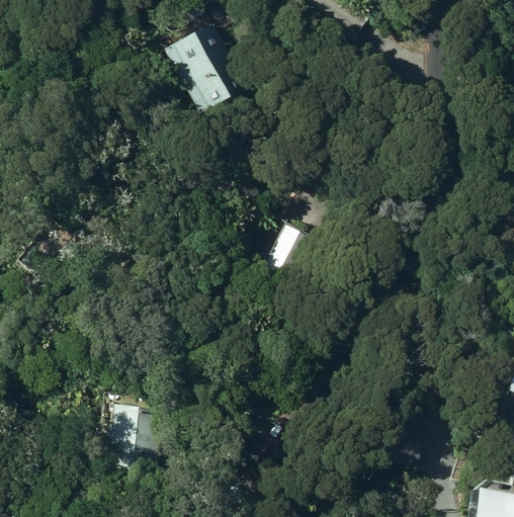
[(164,49),(201,112),(247,86),(209,22),(164,49)]
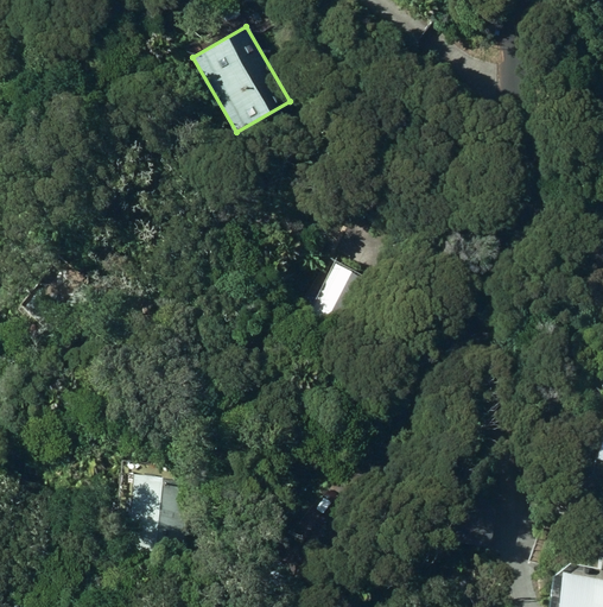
[(335,263),(305,320),(335,335),(365,277),(335,263)]
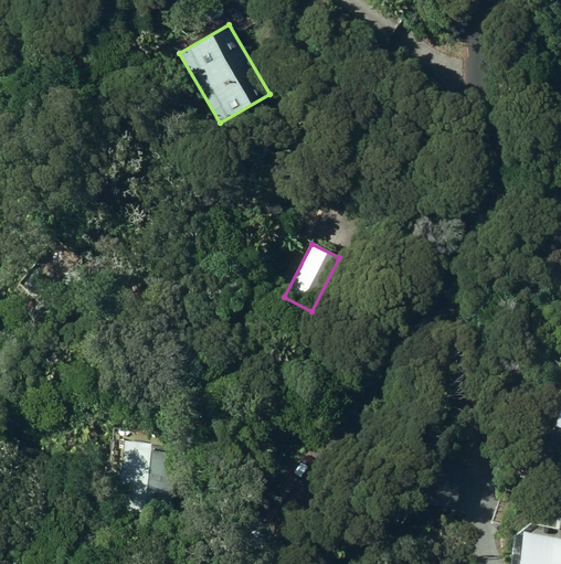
[(560,387),(549,431),(560,433),(560,387)]
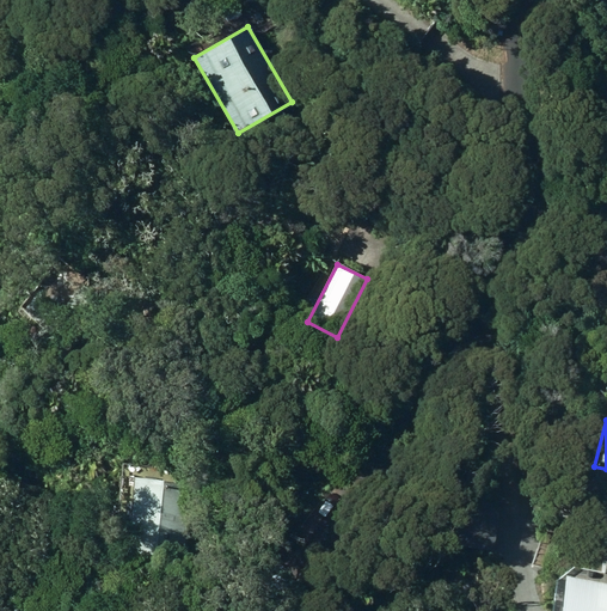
[(129,477),(120,567),(181,573),(189,484),(129,477)]
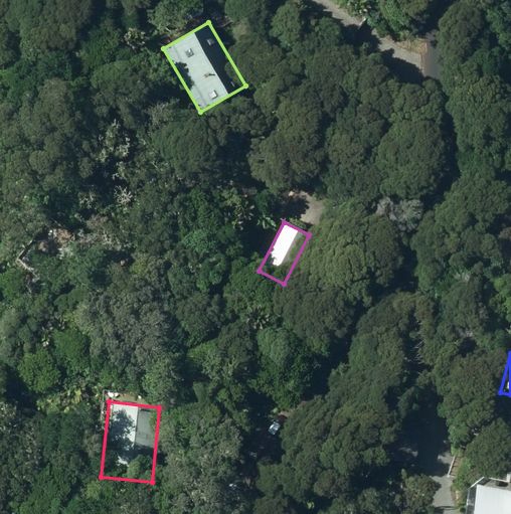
[(510,513),(510,493),(472,488),(468,513),(510,513)]
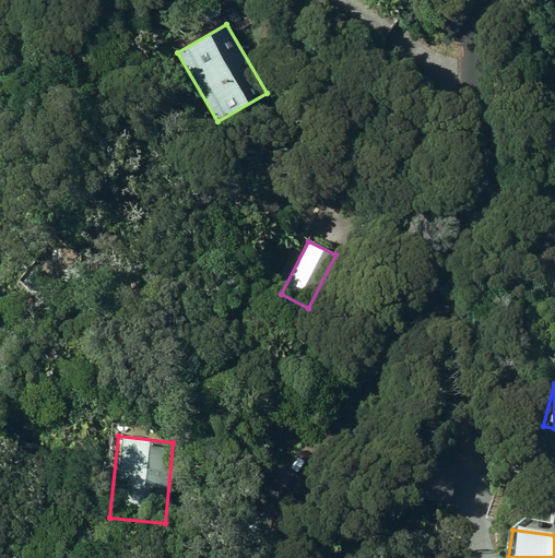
All buildings are outlined.
